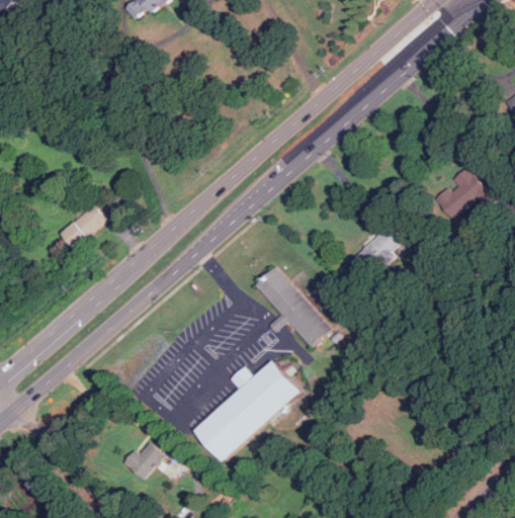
[(18,0),(0,0),(0,2),(4,8),(18,0)]
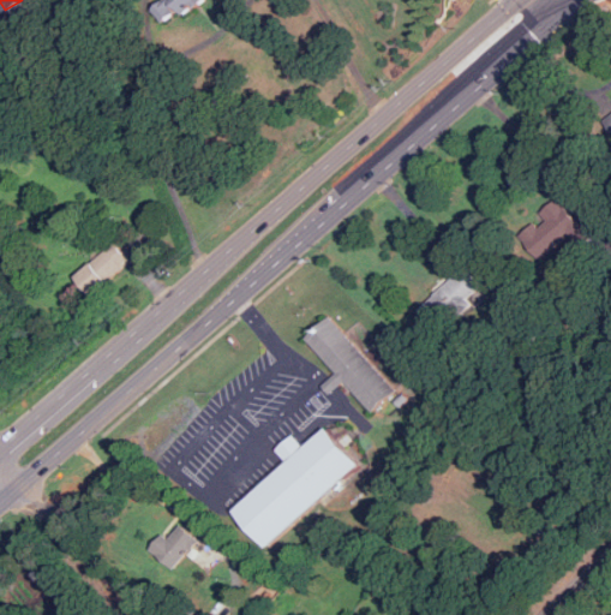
[(196,0),(157,0),(148,9),(161,23),(174,11),(179,16),(196,0)]
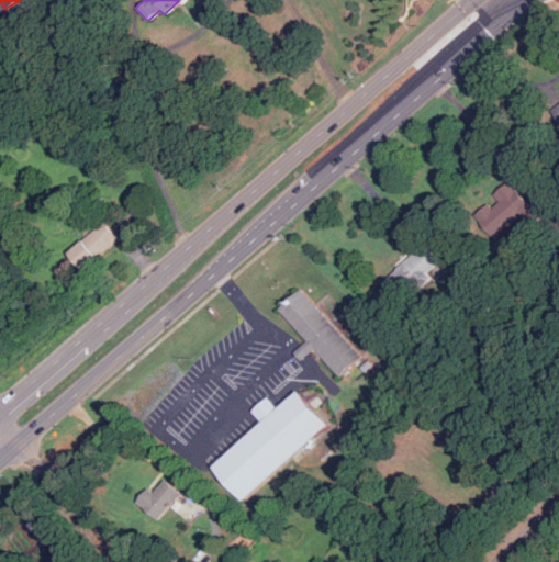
[(558,122),(558,99),(548,108),(558,122)]
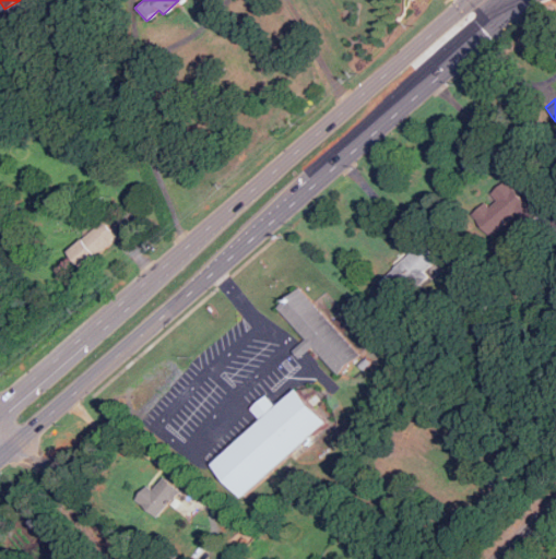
[(470,214),(488,237),(516,215),(522,224),(535,215),(507,178),(488,193),(492,198),(470,214)]
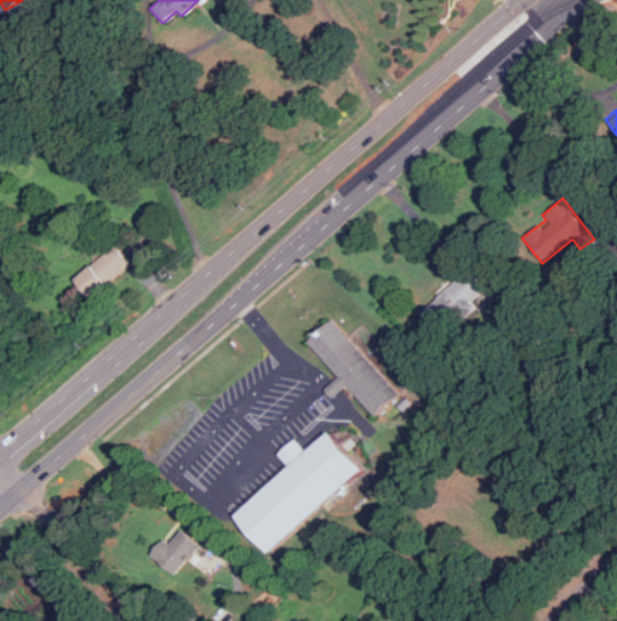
[(70,280),(87,300),(127,263),(112,245),(70,280)]
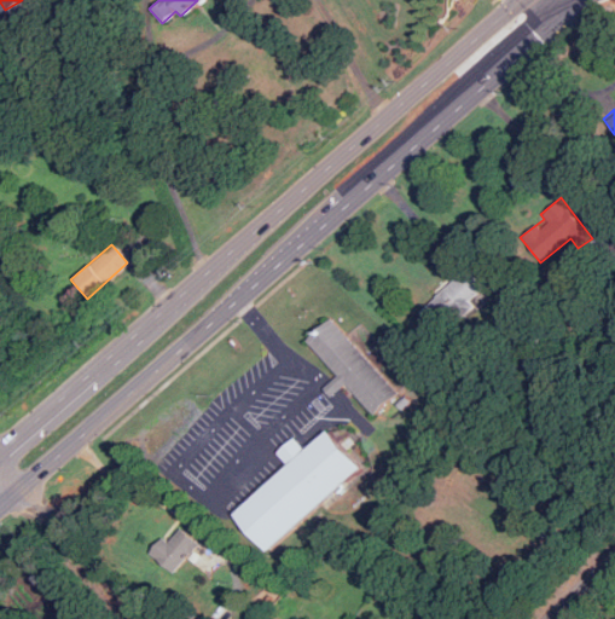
[(417,311),(435,333),(483,290),(465,268),(417,311)]
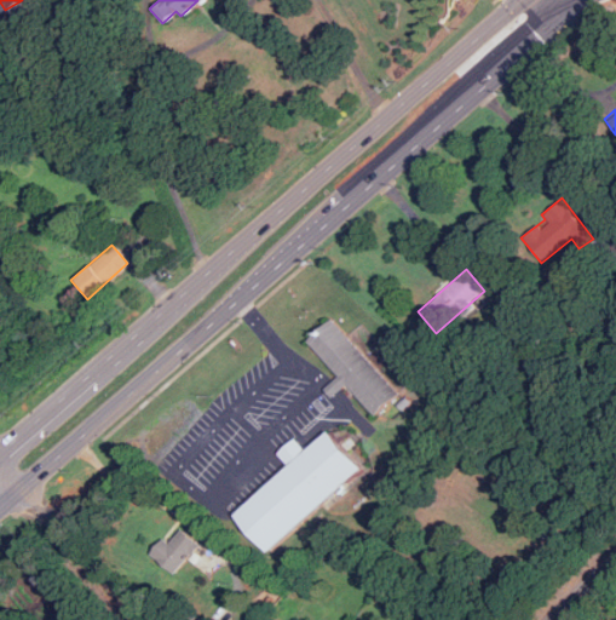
[(329,319),(305,340),(338,377),(326,388),(332,395),(344,384),(372,415),(396,394),(329,319)]
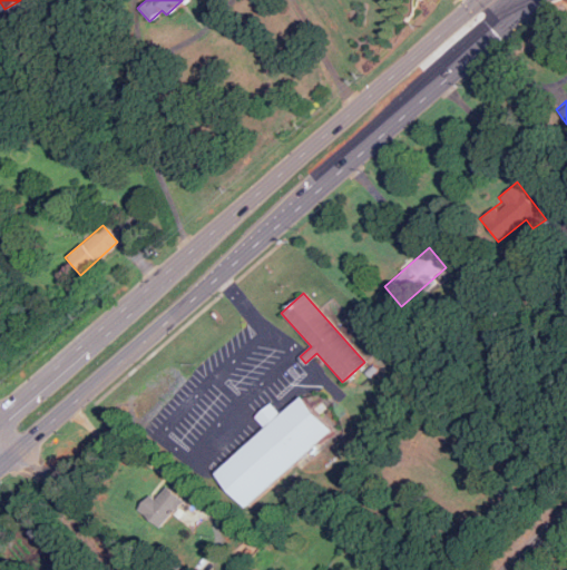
[(213,472),(243,507),(330,431),(299,395),(279,414),(269,403),(255,415),(264,426),(213,472)]
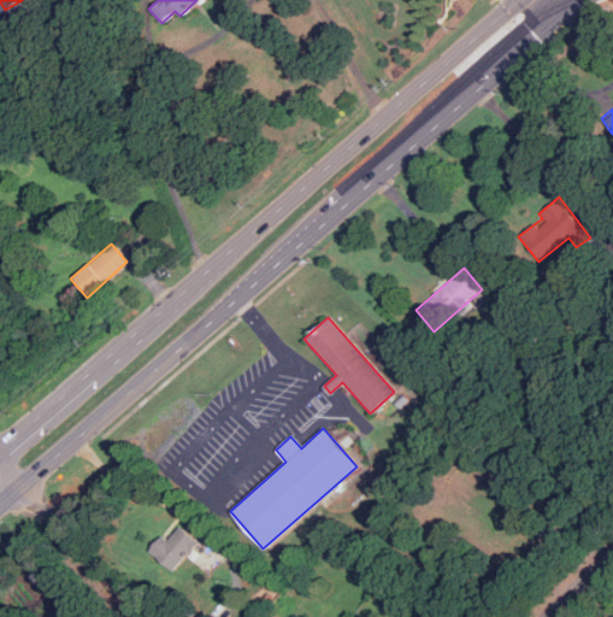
[(169,570),(196,544),(178,526),(165,540),(160,535),(147,548),(169,570)]
